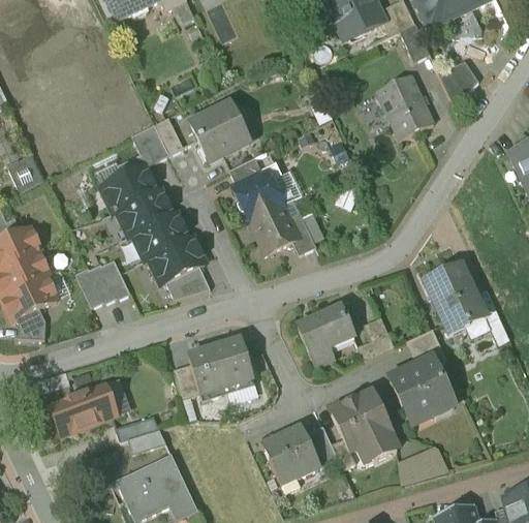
[(107,0),(118,21),(131,14),(132,18),(148,10),(147,7),(159,1),(160,0),(107,0)]
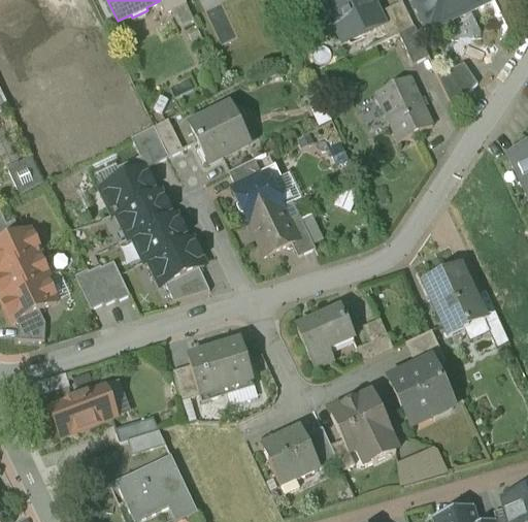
[(160,0),(159,1),(164,12),(186,2),(185,0),(160,0)]
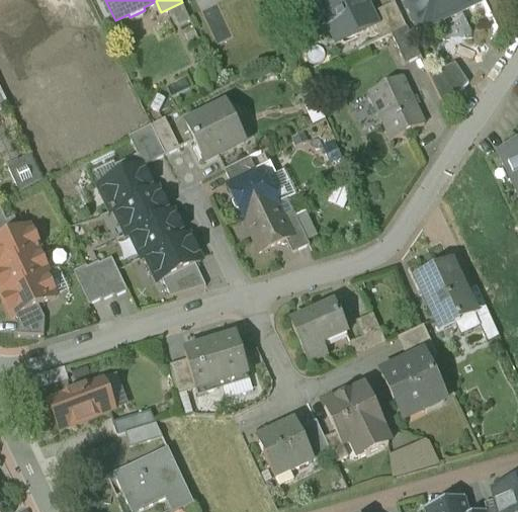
[(318,0),(336,37),(373,19),(376,17),(372,9),(368,0),(318,0)]
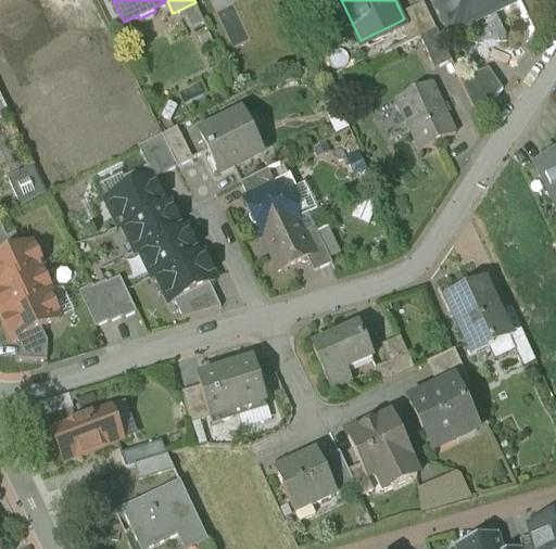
[(420,0),(400,10),(404,18),(401,21),(409,38),(419,34),(436,26),(424,0),(420,0)]
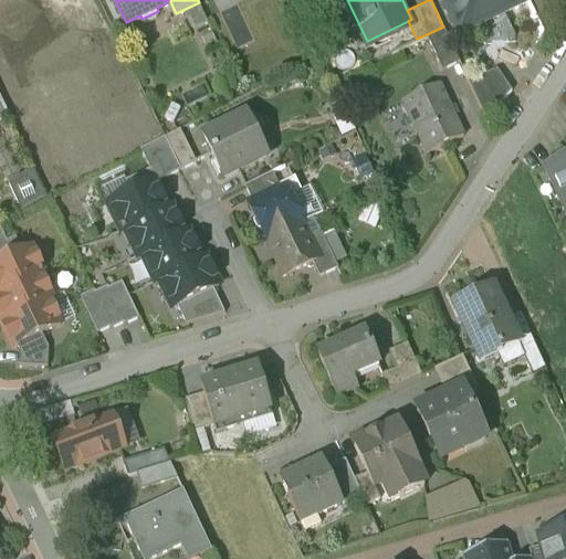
[(444,0),(459,29),(520,0),(444,0)]
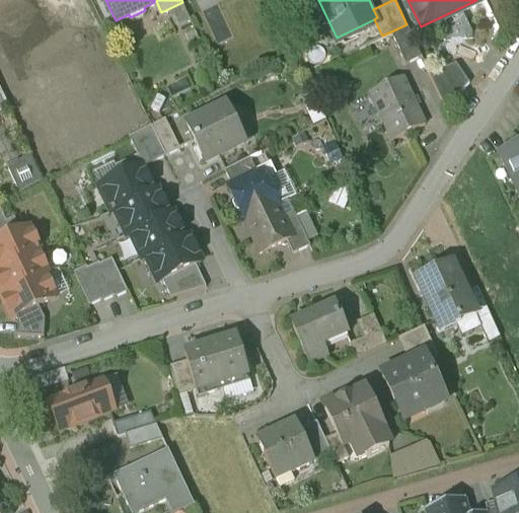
[(406,24),(391,31),(405,62),(421,55),(406,24)]
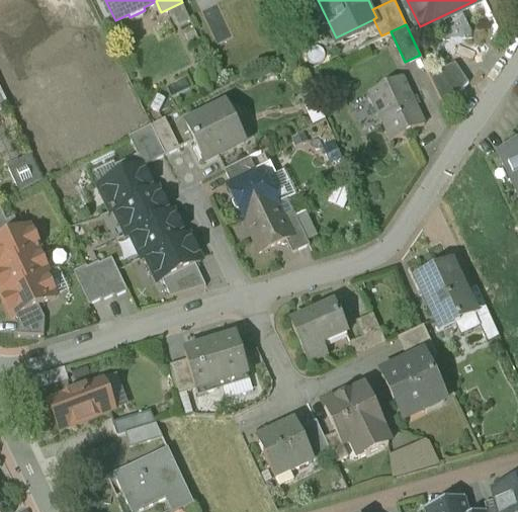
[(454,61),(428,73),(444,106),(468,80),(454,61)]
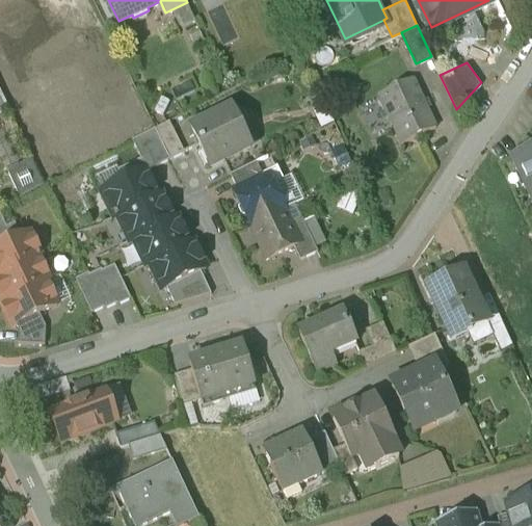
[(413,77),(377,94),(400,141),(435,125),(413,77)]
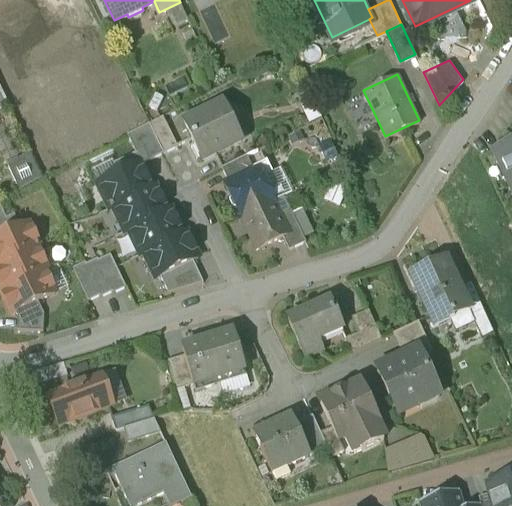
[(223,102),(184,122),(202,158),(241,138),(240,136),(235,138),(227,122),(231,119),(223,102)]
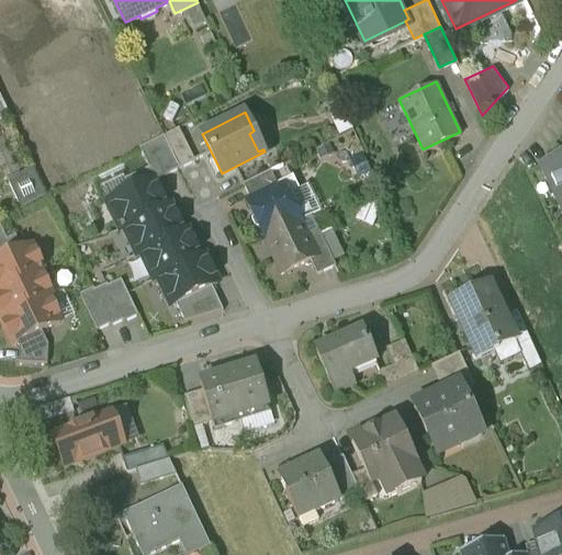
[(178,125),(164,133),(179,166),(194,158),(178,125)]
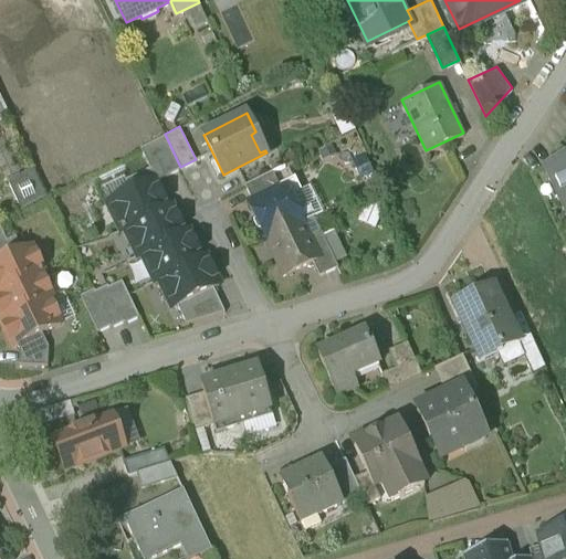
[(180,167),(165,134),(140,146),(149,166),(126,177),(132,189),(154,178),(155,179),(180,167)]
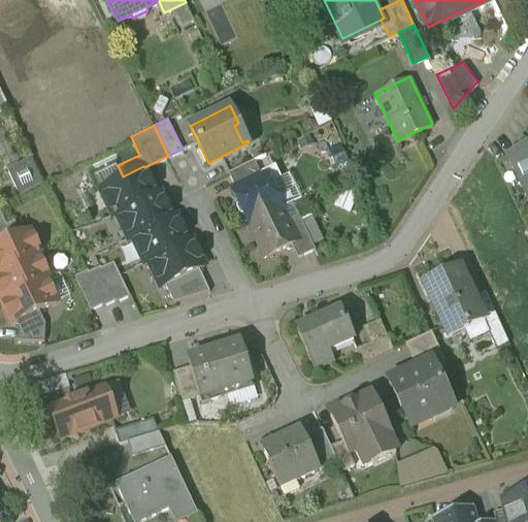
[(340,143),(330,149),(337,164),(348,159),(340,143)]
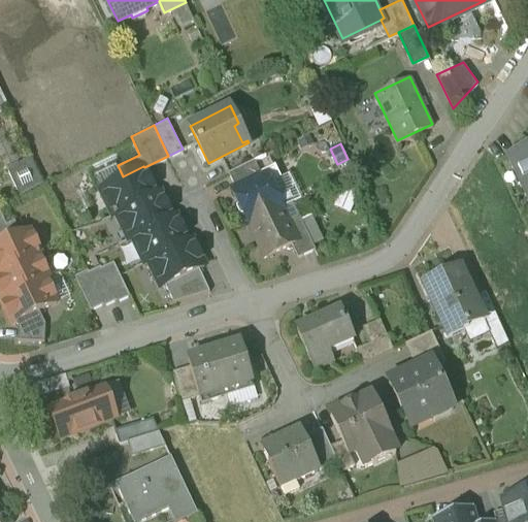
[(527,145),(508,155),(527,196),(527,145)]
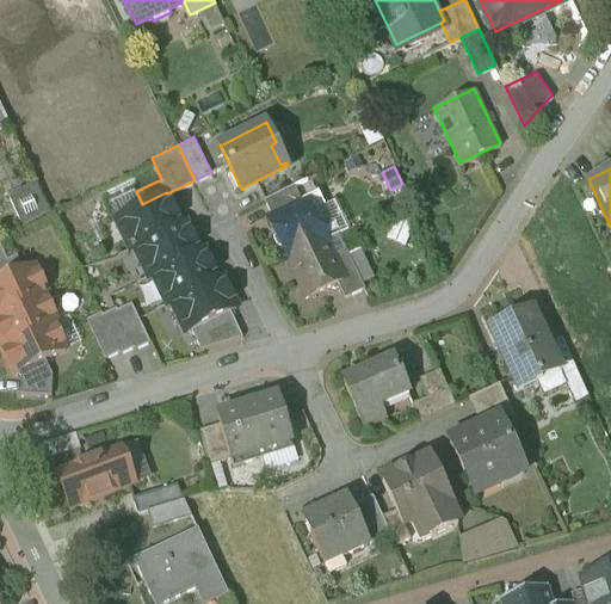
[(25,215),(51,202),(39,177),(13,190),(25,215)]
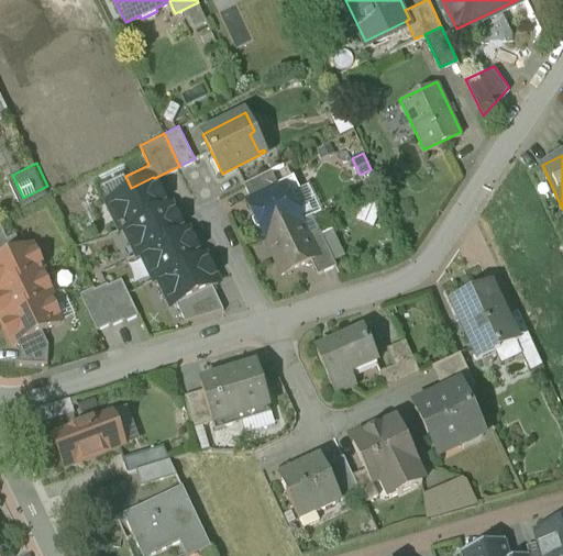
[(271,168),(243,181),(251,198),(279,185),(277,180),(271,168)]
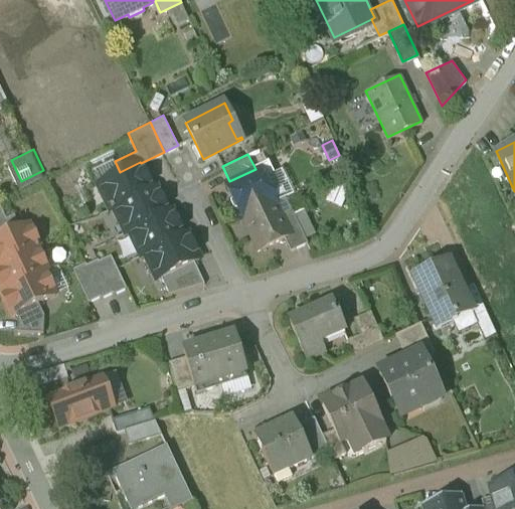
[(268,158),(253,165),(255,169),(259,167),(263,175),(274,170),(268,158)]
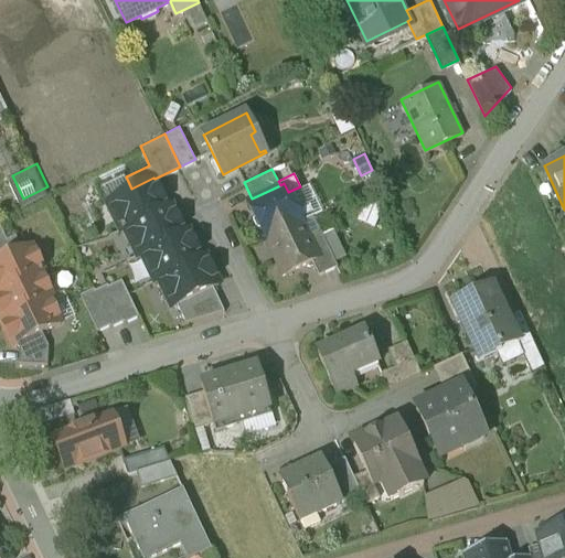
[(131,189),(108,200),(121,227),(109,233),(109,234),(126,226),(125,225),(167,205),(155,179),(153,178),(131,189)]
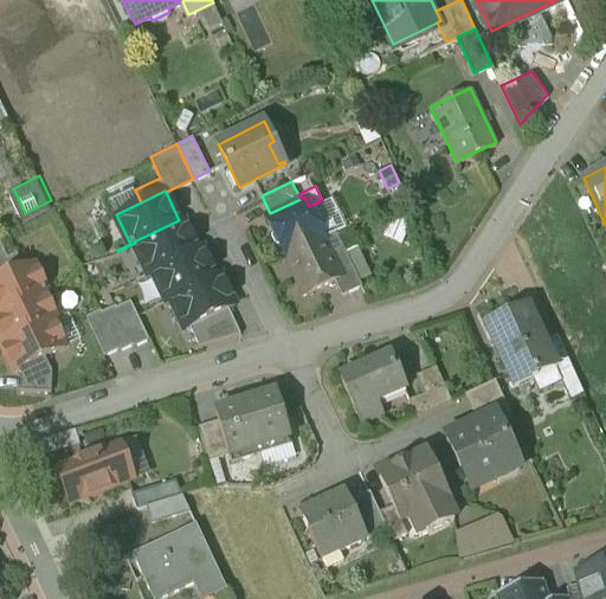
[(270,213),(266,216),(274,230),(271,233),(275,240),(279,242),(285,255),(287,253),(287,252),(321,236),(321,237),(323,236),(309,206),(304,197),(301,199),(270,213)]
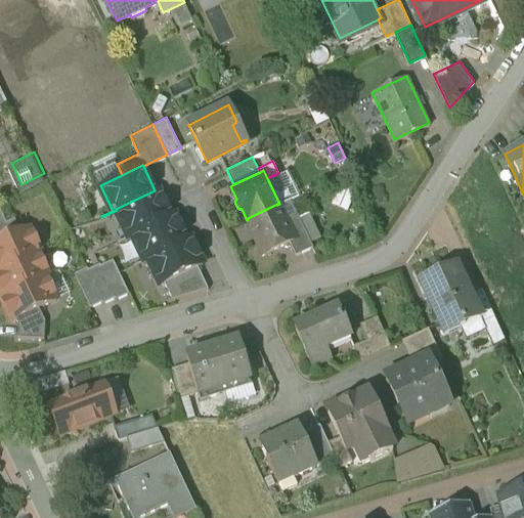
[(155,190),(116,209),(117,210),(128,234),(117,240),(118,241),(132,233),(132,232),(171,214),(170,213),(158,188),(155,190)]
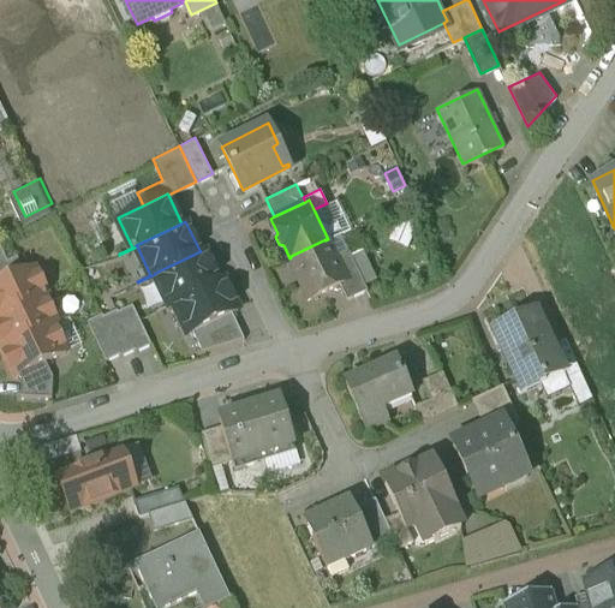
[(326,239),(291,256),(291,257),(302,278),(299,282),(303,290),(308,291),(310,296),(339,281),(345,279),(333,255),(326,240),(326,239)]
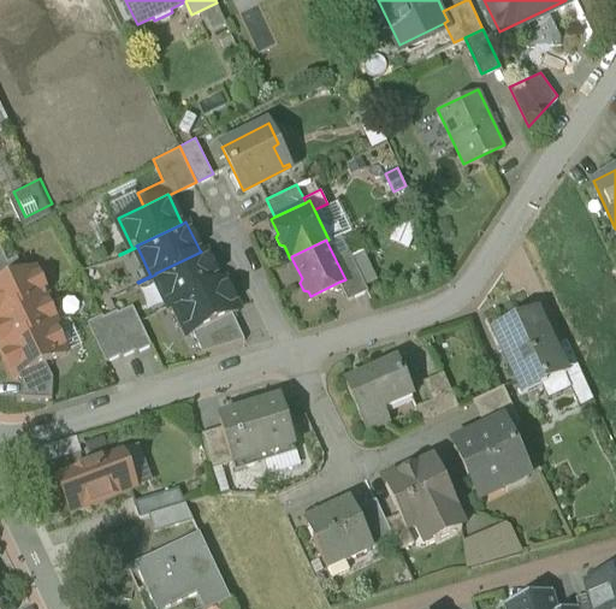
[(367,288),(349,248),(333,255),(345,279),(339,282),(348,297),(367,288)]
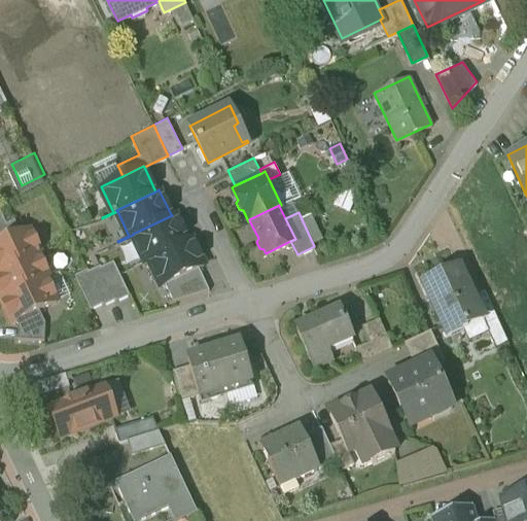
[(172,215),(133,234),(133,235),(145,259),(134,265),(134,266),(149,258),(148,257),(187,239),(187,238),(175,213),(171,214),(172,215)]
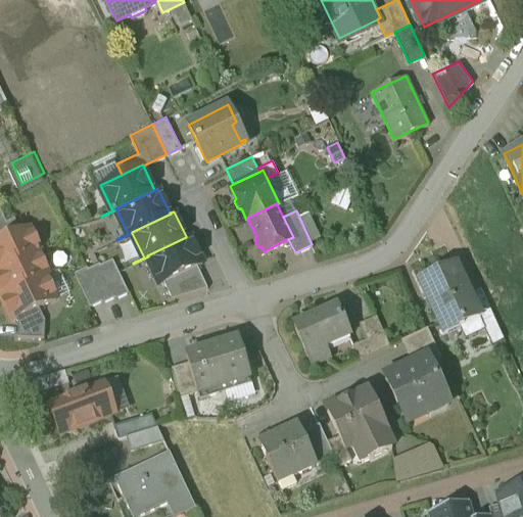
[(6,220),(0,222),(0,240),(21,231),(21,230),(14,216),(6,220)]
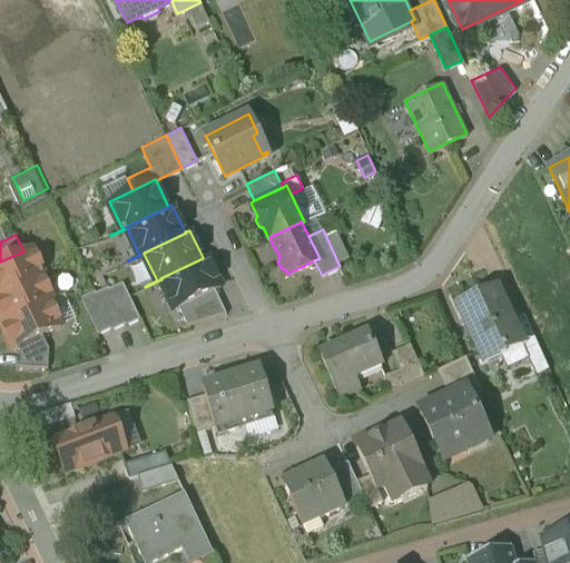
[(23,252),(0,262),(0,292),(41,273),(41,274),(57,266),(56,265),(43,272),(32,246),(23,250),(23,252)]
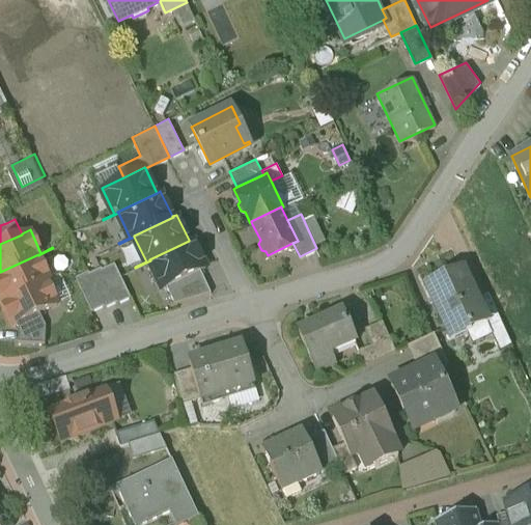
[(189,241),(149,259),(150,260),(162,286),(166,284),(200,268),(205,266),(192,239),(189,240),(189,241)]
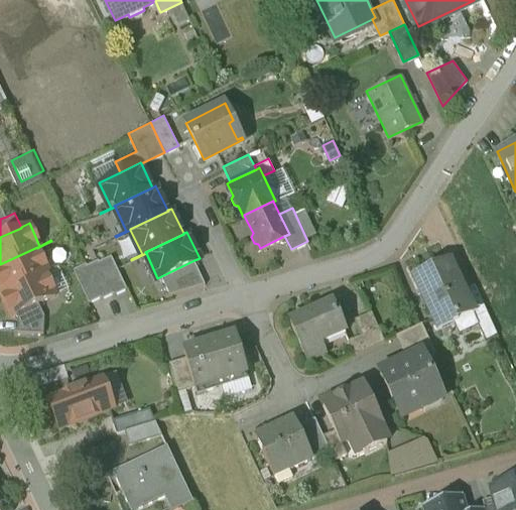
[(37,247),(0,264),(0,281),(3,288),(3,289),(44,270),(44,271),(58,264),(58,263),(47,268),(37,248),(37,247)]
